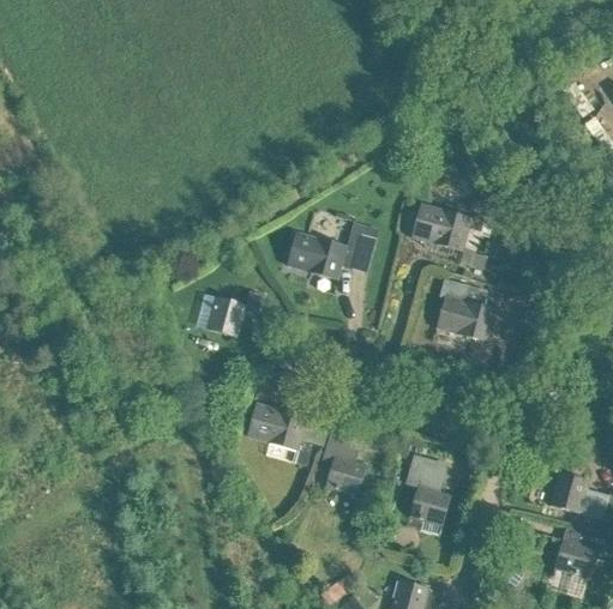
[(592,86),(612,118),(612,97),(600,80),(592,86)]
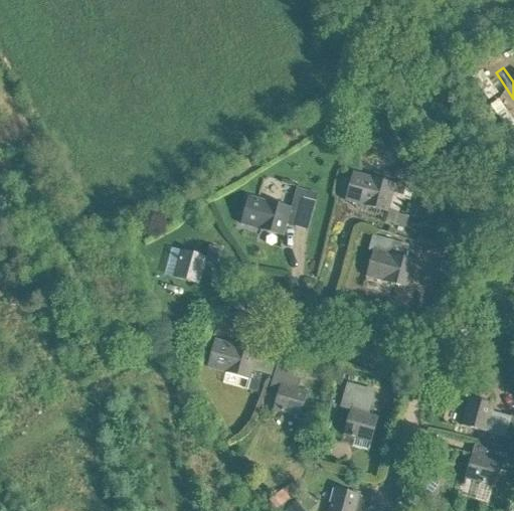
[(366,123),(355,120),(352,133),(363,135),(366,123)]
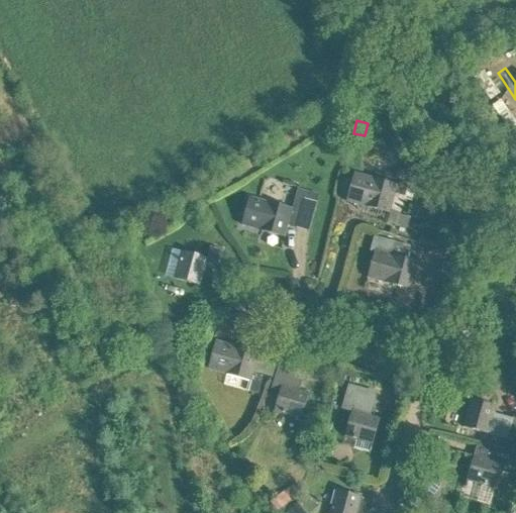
[(407,186),(398,183),(354,171),(346,198),(365,203),(390,210),(388,220),(407,225),(410,215),(400,212),(405,195),(412,197),(415,188),(407,186)]
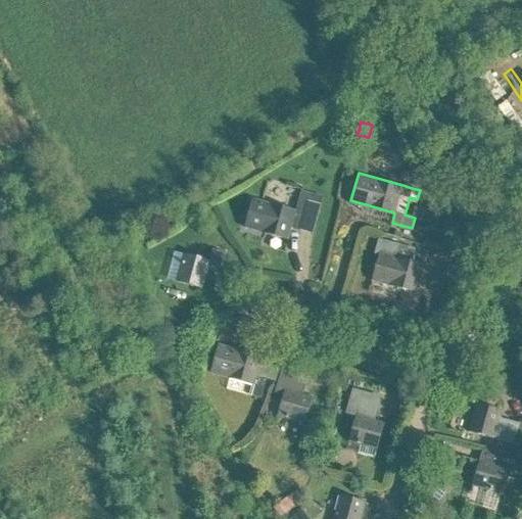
[(301,188),(299,195),(310,198),(312,191),(301,188)]
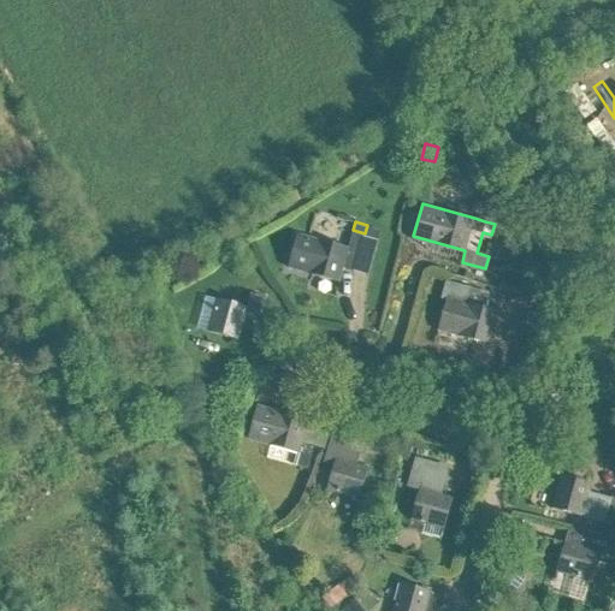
[(355,268),(365,233),(353,230),(348,247),(297,232),(288,266),(339,279),(344,265),(355,268)]
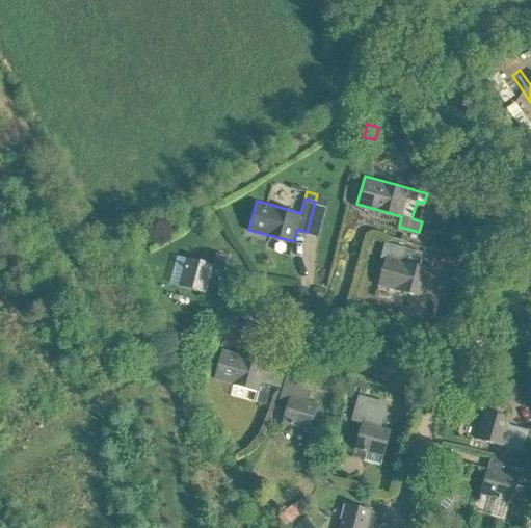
[(425,295),(433,267),(420,263),(423,251),(386,240),(381,256),(387,257),(379,283),(425,295)]
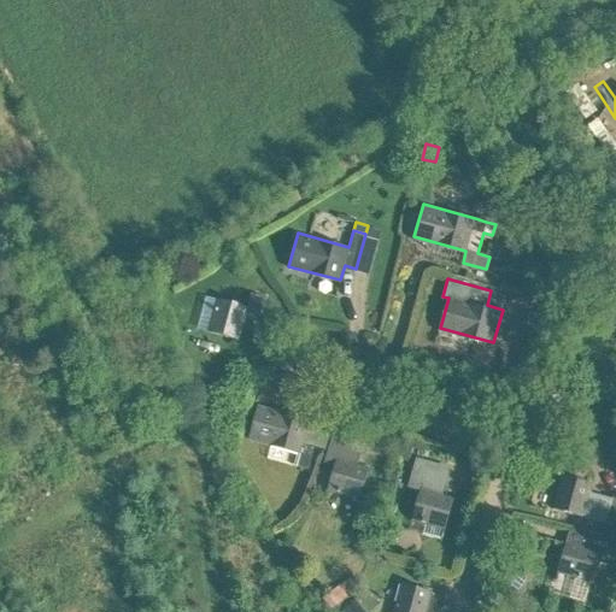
[(259,309),(264,294),(251,290),(247,305),(217,296),(209,330),(239,339),(245,316),(257,318),(259,309)]
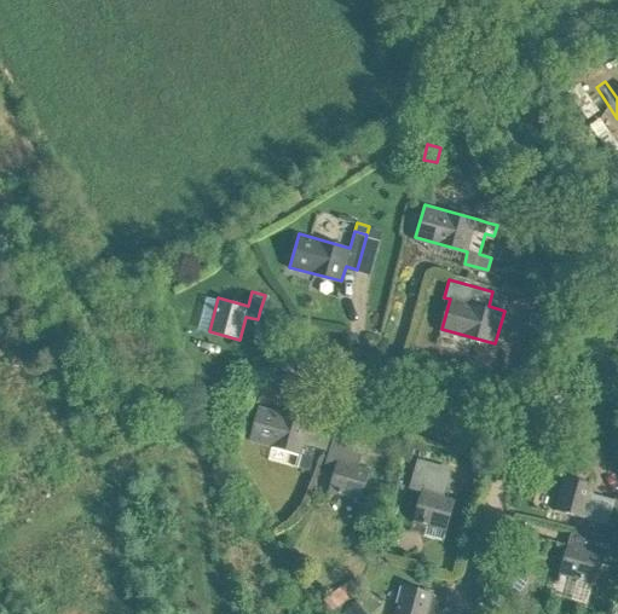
[(327,449),(333,429),(310,423),(311,418),(259,404),(249,439),(301,453),(299,464),(311,468),(317,445),(327,449)]
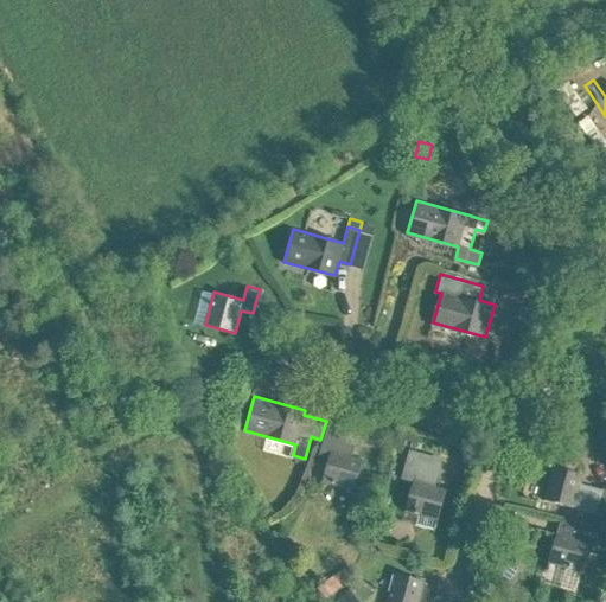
[(323,480),(355,490),(363,459),(352,456),(355,444),(344,441),(346,434),(329,429),(324,446),(332,448),(323,480)]
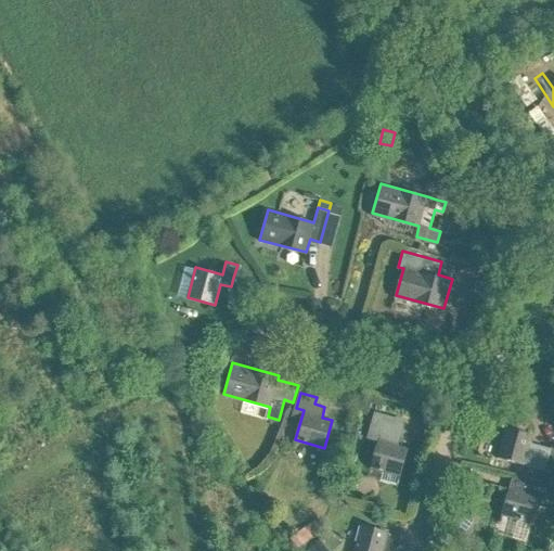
[(400,475),(408,448),(399,445),(406,419),(374,410),(368,436),(378,439),(371,466),(400,475)]
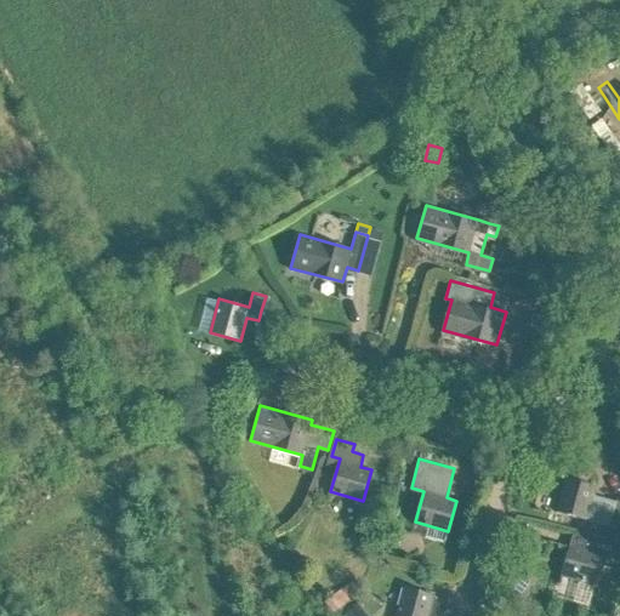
[(616,500),(595,494),(596,486),(566,477),(557,509),(619,528),(619,495),(618,495),(616,500)]
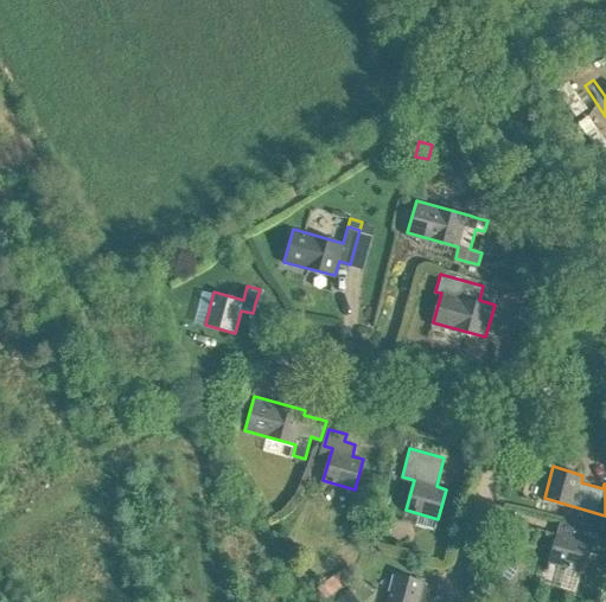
[(548,562),(581,571),(587,551),(601,555),(605,538),(605,533),(566,522),(562,532),(557,531),(548,562)]
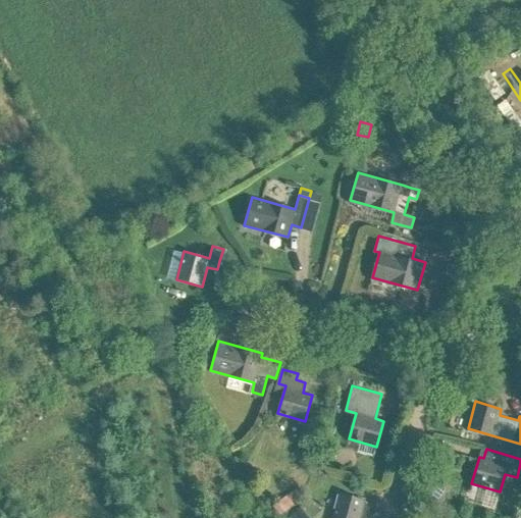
[(435,504),(448,486),(439,480),(427,498),(435,504)]
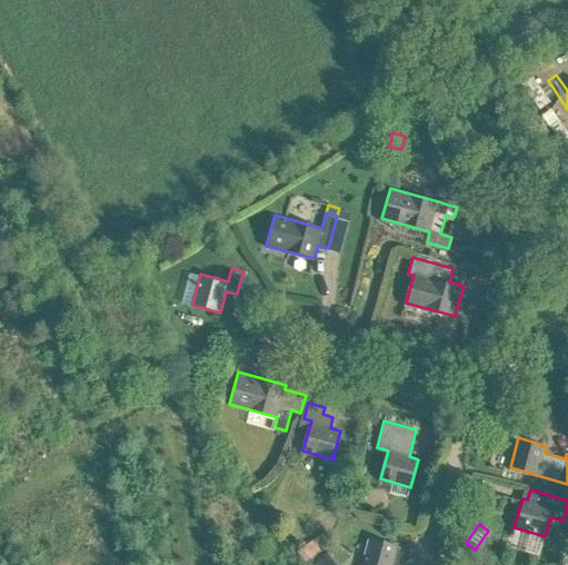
[(362,564),(408,564),(410,558),(396,555),(399,545),(370,537),(362,564)]
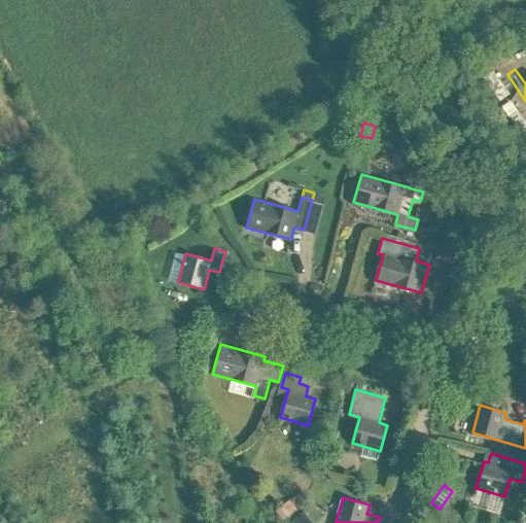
[(282,520),(297,509),(289,498),(275,510),(282,520)]
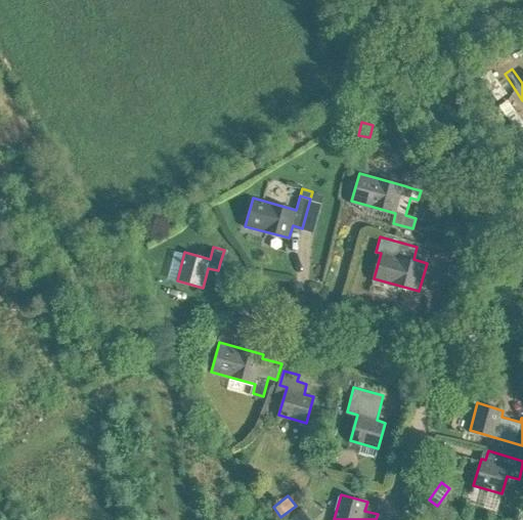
[(288,519),(311,519),(301,507),(288,519)]
